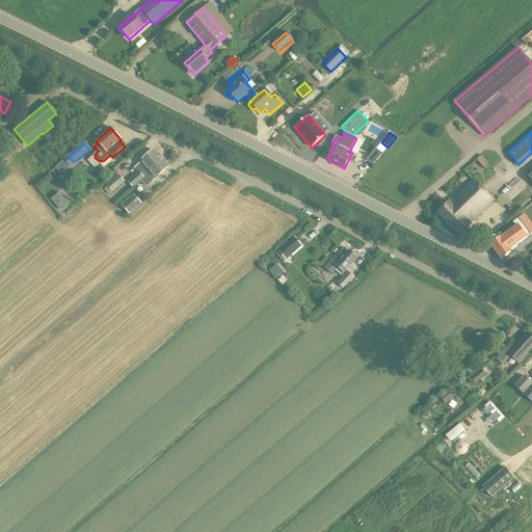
[(376,150),(367,161),(372,165),(381,154),(376,150)]
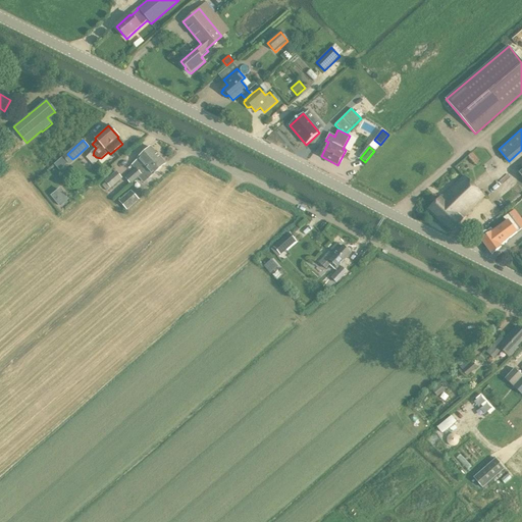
[(152,164),(159,158),(151,148),(139,159),(132,165),(136,169),(125,178),(131,185),(138,177),(137,177),(146,169),(145,167),(151,162),(152,164)]
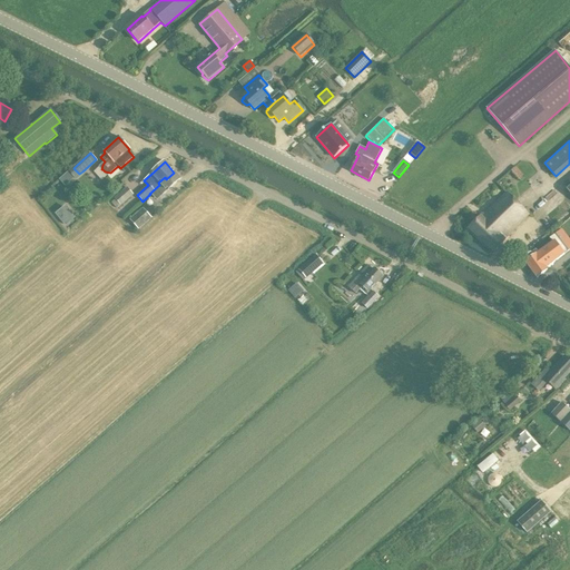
[(512,170),(521,178),(523,175),(514,167),(512,170)]
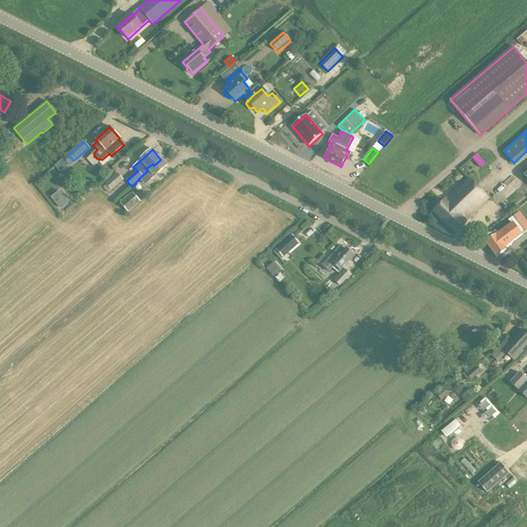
[(167,166),(161,160),(153,166),(152,164),(146,169),(147,171),(138,179),(139,179),(142,183),(145,181),(147,183),(167,166)]
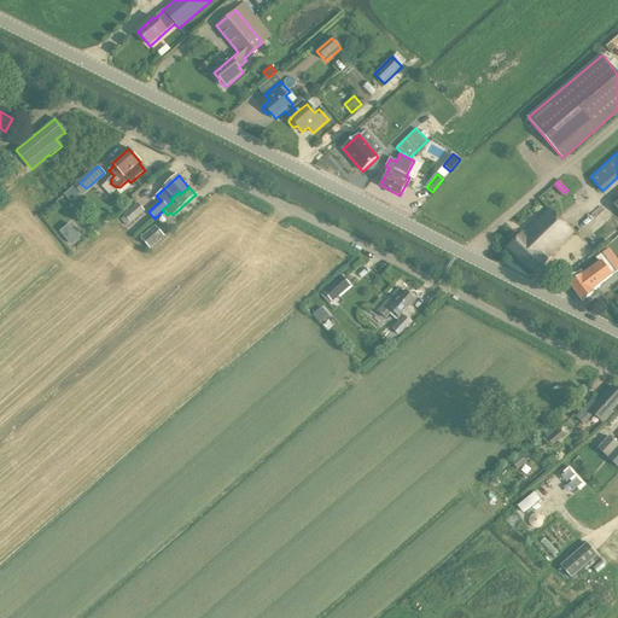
[(138,203),(123,215),(124,216),(121,219),(127,226),(130,222),(130,223),(145,211),(138,203)]
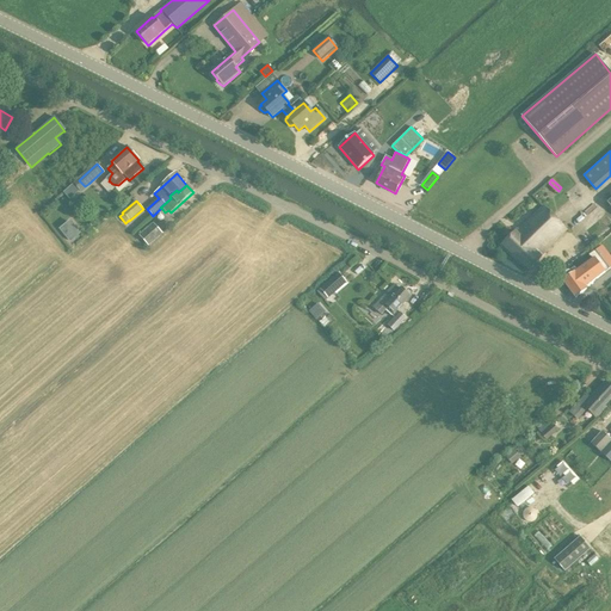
[(503,246),(530,271),(542,258),(542,257),(567,229),(543,205),(519,229),(518,229),(503,246)]
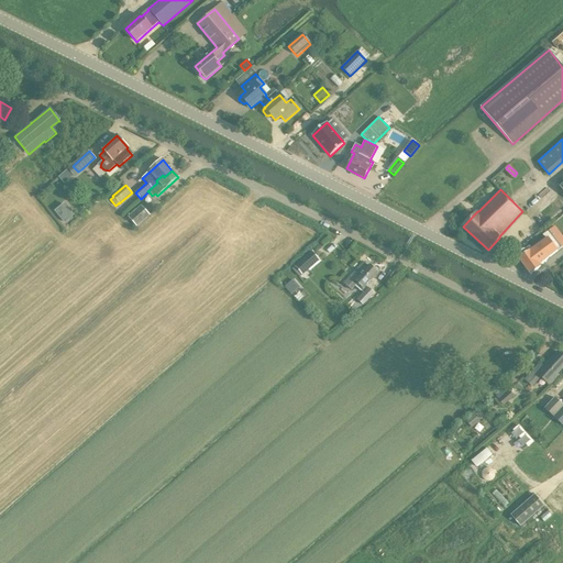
[(54,211),(64,224),(74,216),(64,203),(54,211)]
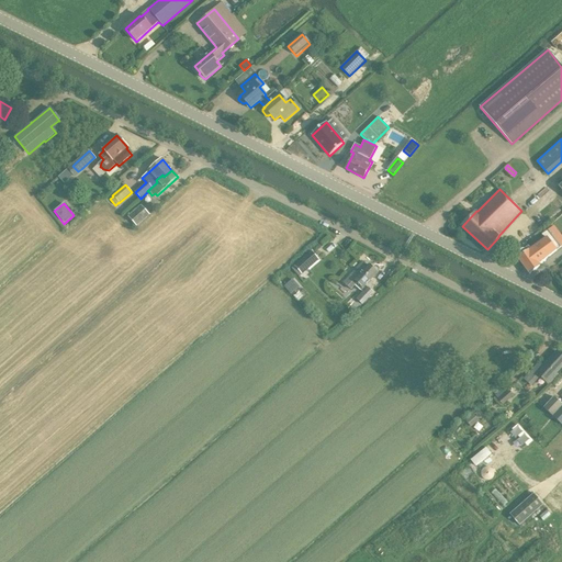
[(137,227),(149,216),(141,206),(128,218),(137,227)]
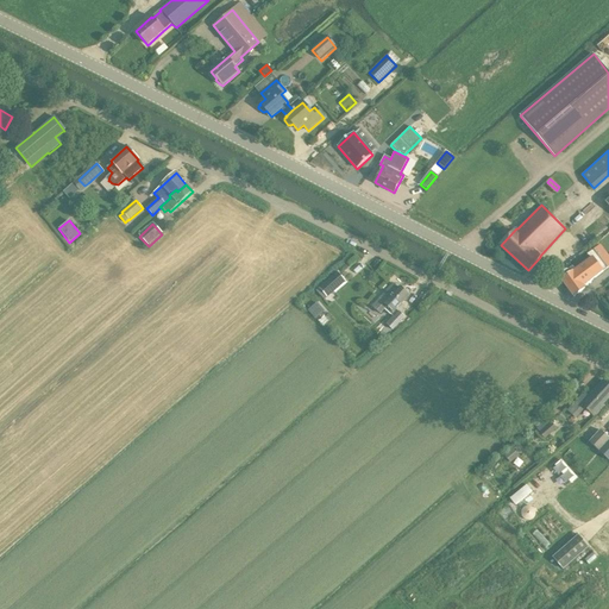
[(573,299),(585,289),(584,287),(607,270),(594,252),(586,257),(590,261),(562,281),(573,299)]
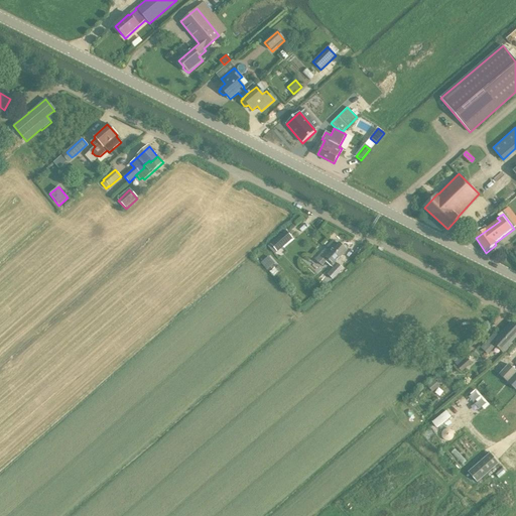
[(277,252),(293,238),(286,230),(270,244),(277,252)]
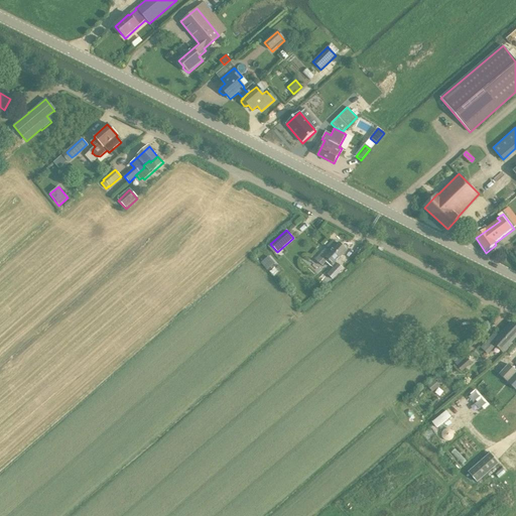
[(337,264),(335,263),(347,250),(339,243),(337,245),(333,241),(315,260),(323,266),(326,262),(334,269),(328,275),(333,280),(343,269),(337,264)]
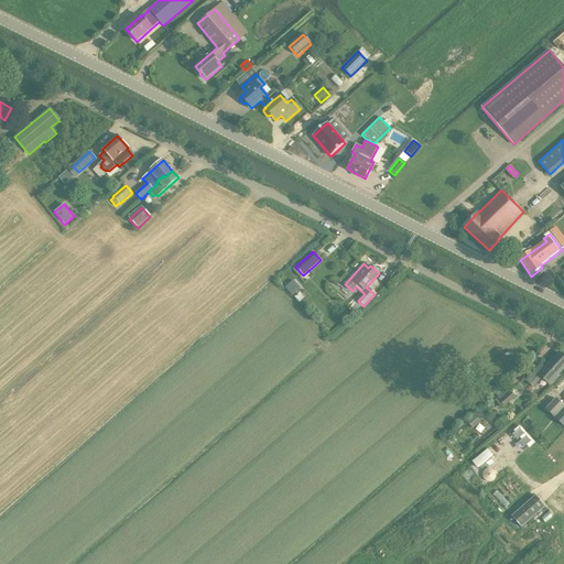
[(284,288),(288,292),(292,288),(295,292),(300,289),(293,281),(284,288)]
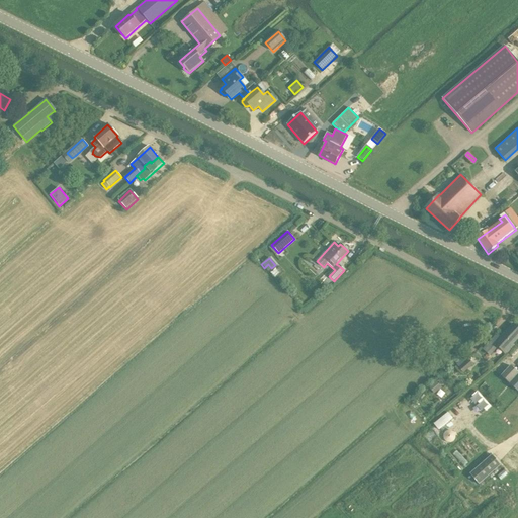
[(512,344),(517,337),(517,328),(514,325),(501,339),(497,335),(483,349),(490,355),(498,347),(505,354),(513,345),(512,344)]
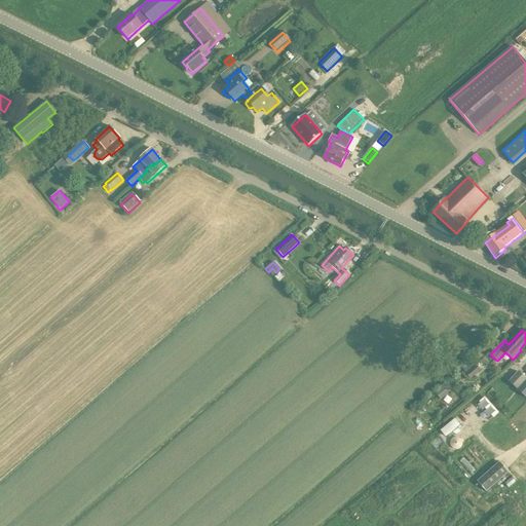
[(471,379),(481,371),(476,365),(465,374),(471,379)]
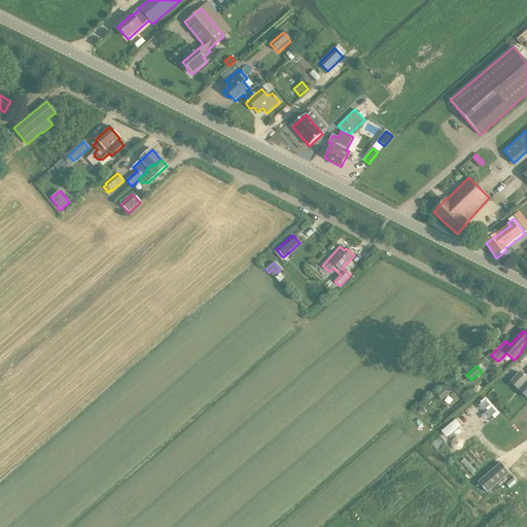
[(526,380),(519,373),(510,383),(526,399),(526,398),(526,380)]
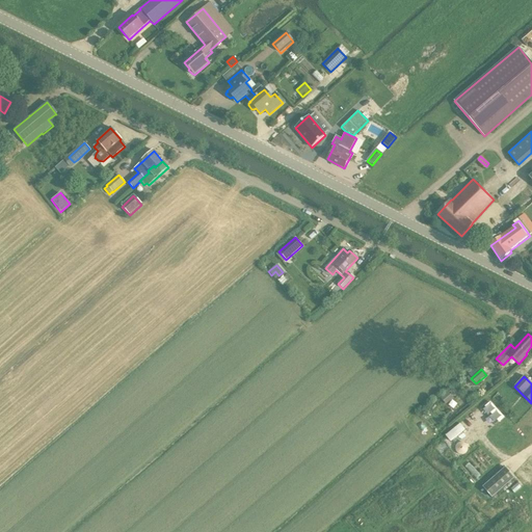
[(447,392),(441,398),(445,403),(451,397),(447,392)]
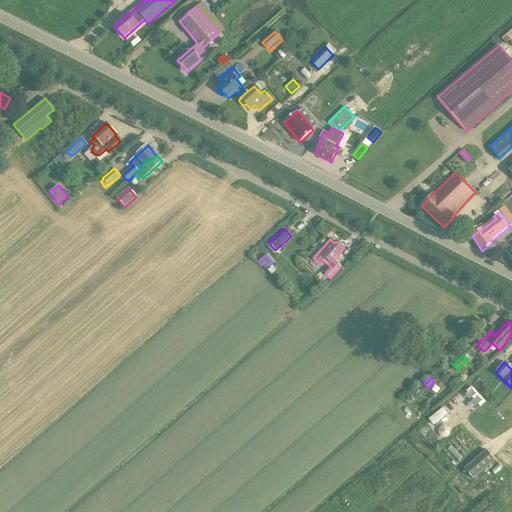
[(511,406),(508,403),(495,416),(507,426),(511,421),(510,420),(511,418),(511,406)]
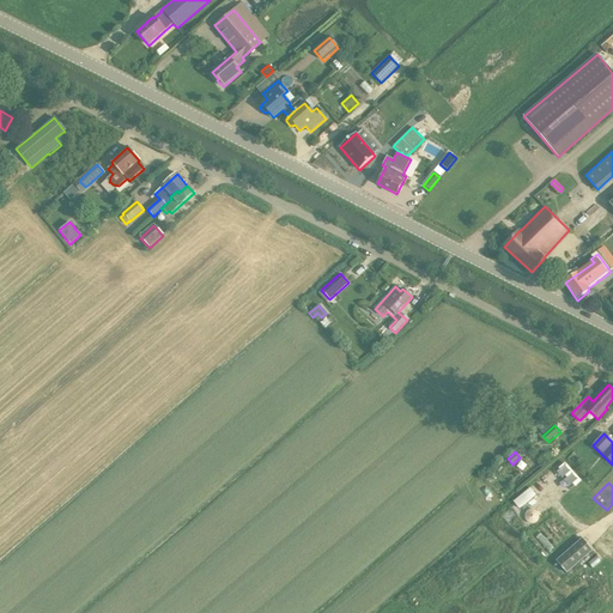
[(566,574),(592,551),(582,539),(557,562),(566,574)]
